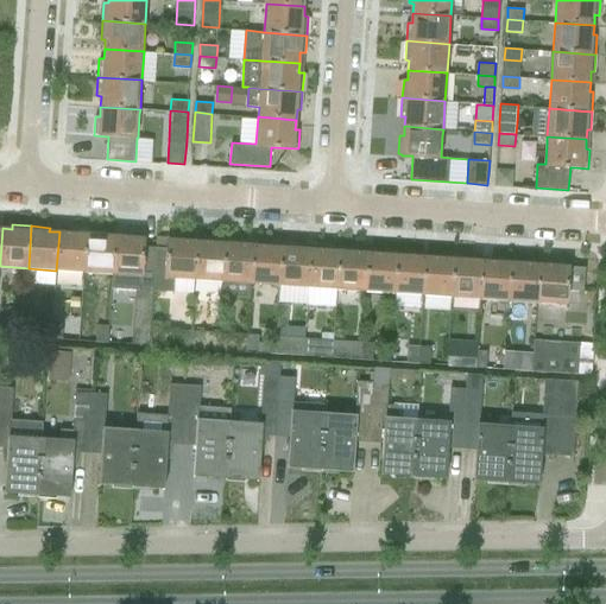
[(56,271),(84,273),(88,230),(69,229),(69,233),(60,231),(56,271)]
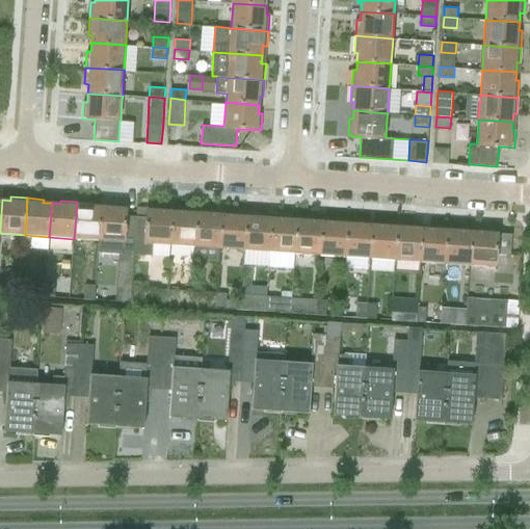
[(74,239),(100,240),(102,206),(93,206),(94,203),(77,202),(74,239)]
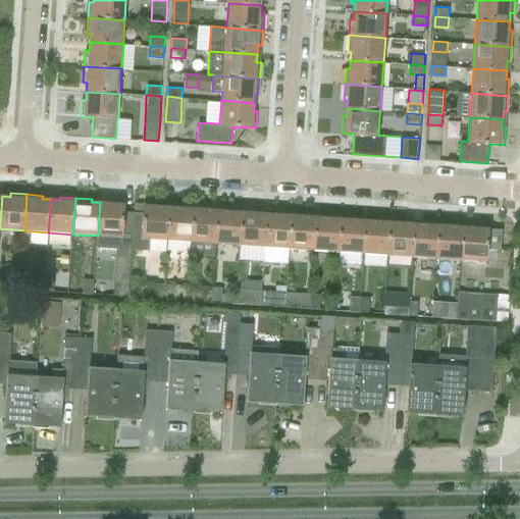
[(98,236),(97,247),(125,249),(132,249),(134,212),(123,212),(124,201),(108,200),(108,203),(100,202),(98,236)]
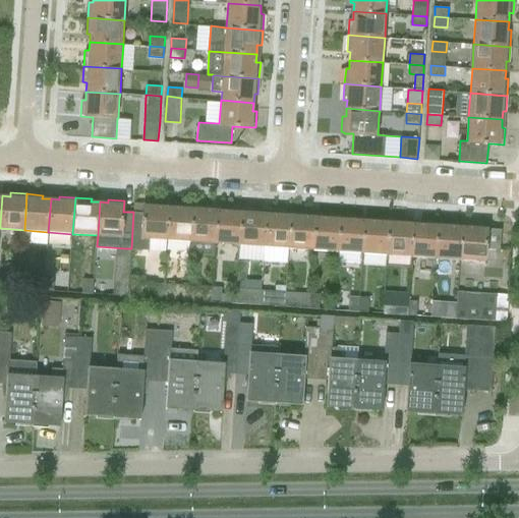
[(133,212),(131,248),(150,250),(151,239),(167,240),(169,207),(161,207),(161,203),(145,202),(143,213),(133,212)]
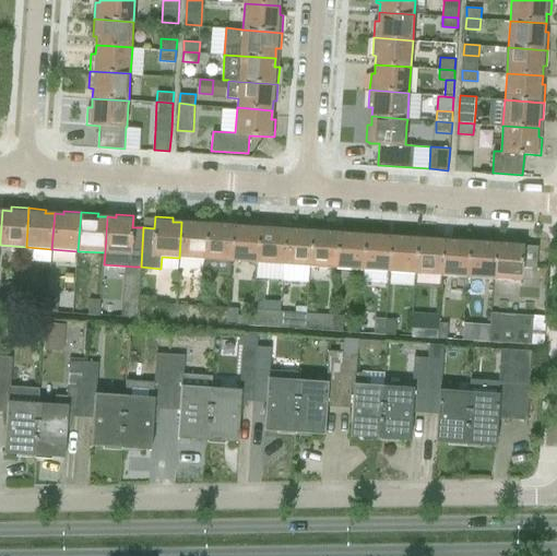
[(179,258),(205,260),(209,220),(191,219),(191,223),(181,222),(179,258)]
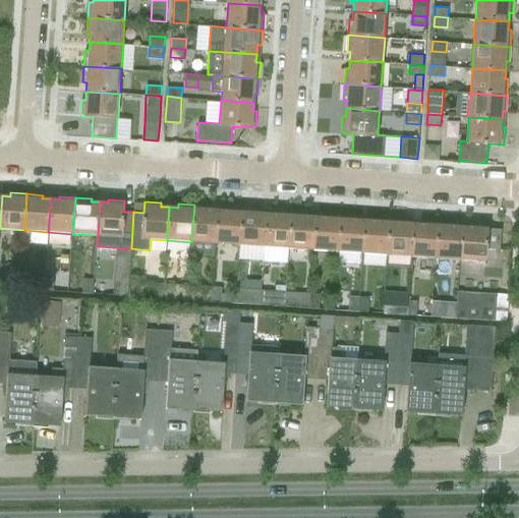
[(191,242),(216,243),(218,211),(210,210),(210,206),(194,205),(191,242)]
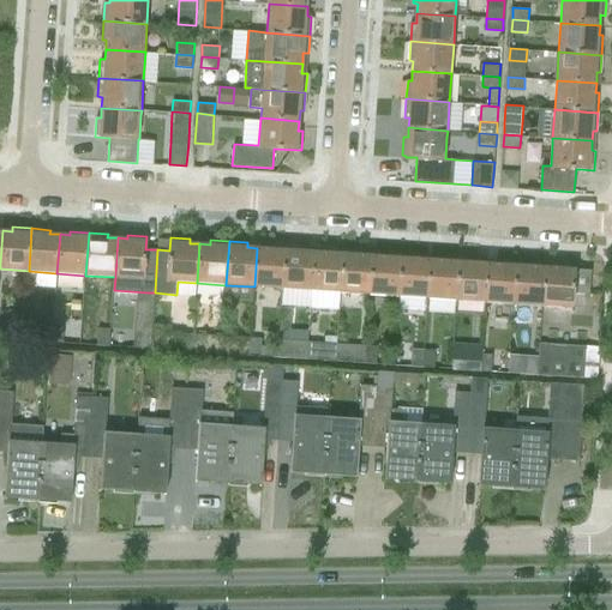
[(255,287),(283,289),(286,246),(267,245),(267,248),(257,248),(255,287)]
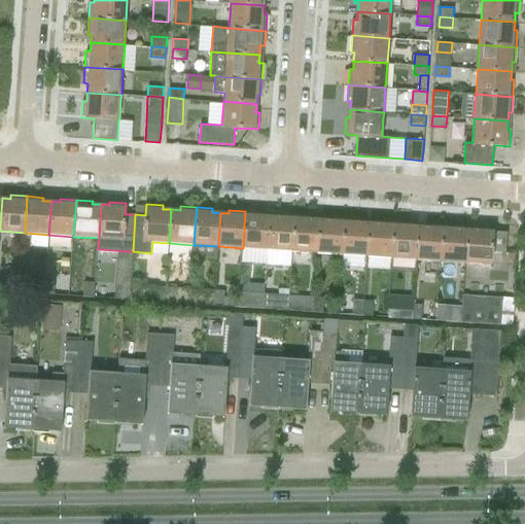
[(243,248),(242,262),(267,263),(270,216),(261,215),(261,212),(245,211),(243,248)]
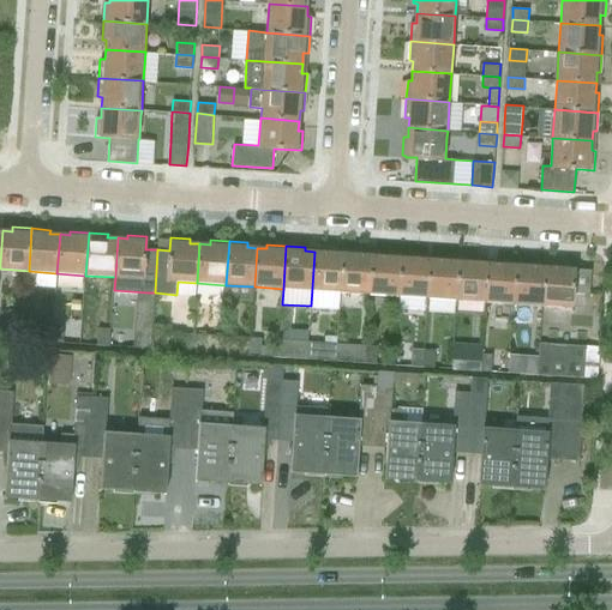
[(315,252),(311,306),(340,308),(341,293),(343,249),(325,248),(324,252),(315,252)]
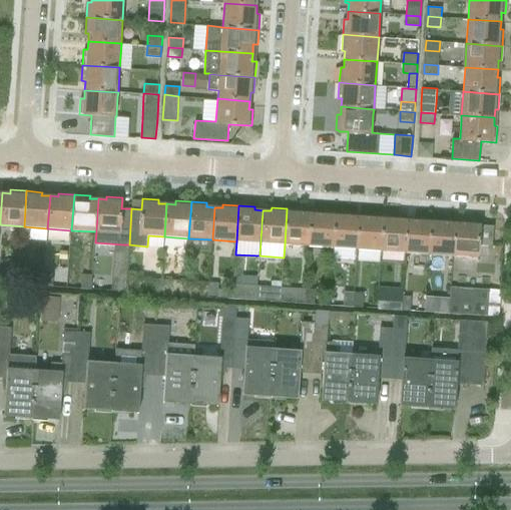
[(285,244),(309,246),(311,213),(302,212),(303,209),(287,208),(285,244)]
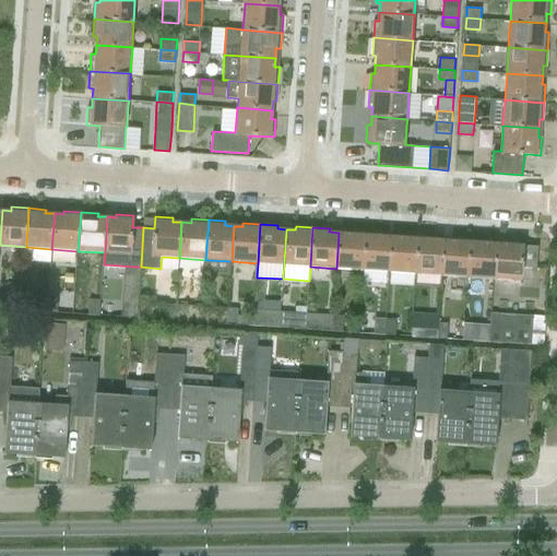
[(336,269),(363,270),(366,231),(348,229),(348,233),(339,233),(336,269)]
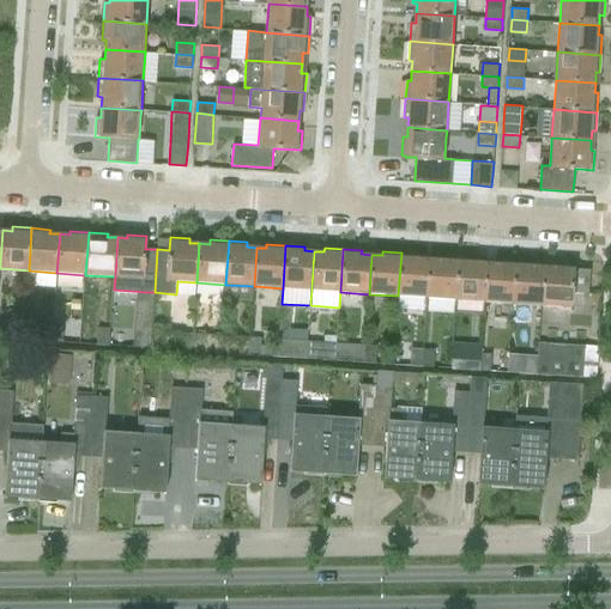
[(398,296),(427,298),(429,259),(419,257),(419,254),(401,253),(398,296)]
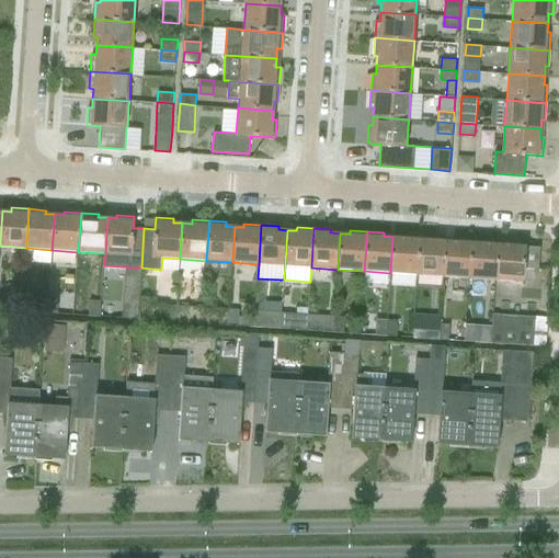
[(390,273),(417,275),(420,235),(402,234),(402,237),(392,237),(390,273)]
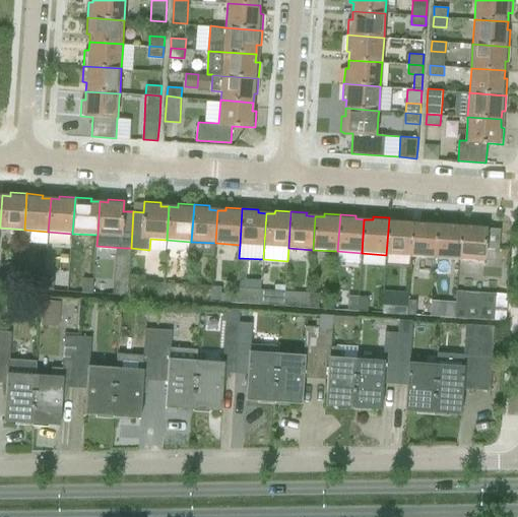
[(386,255),(410,256),(412,223),(404,222),(404,218),(389,217),(386,255)]
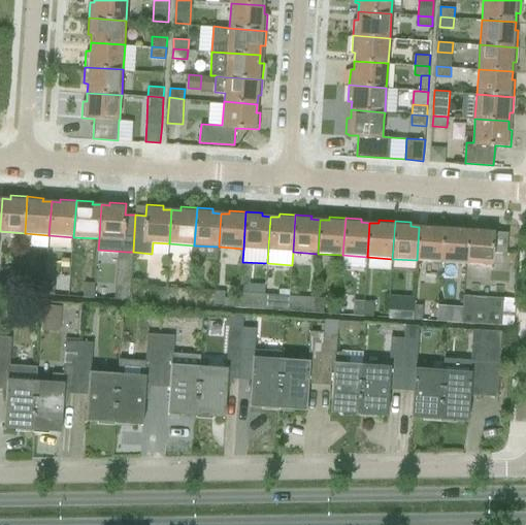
[(417,260),(440,262),(442,225),(428,224),(427,227),(419,227),(417,260)]
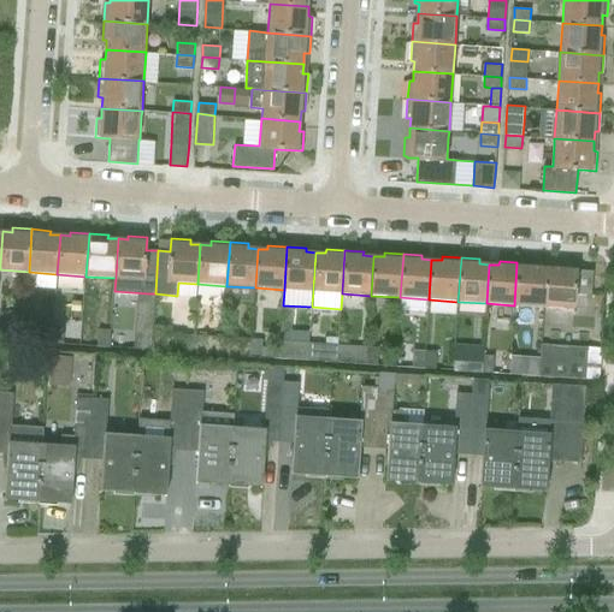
[(514,306),(543,308),(545,268),(535,267),(535,263),(517,262),(514,306)]
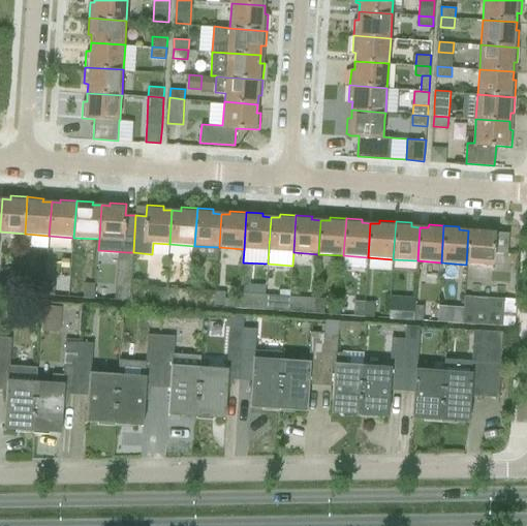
[(468,230),(466,265),(492,266),(494,249),(508,250),(509,229),(478,227),(477,230),(468,230)]
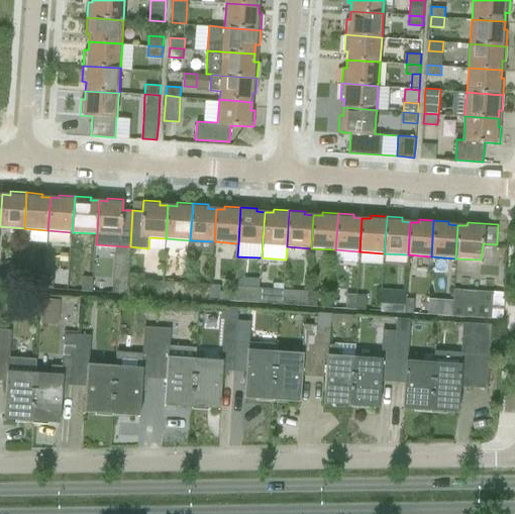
[(35,288),(44,288),(45,273),(35,273),(35,288)]
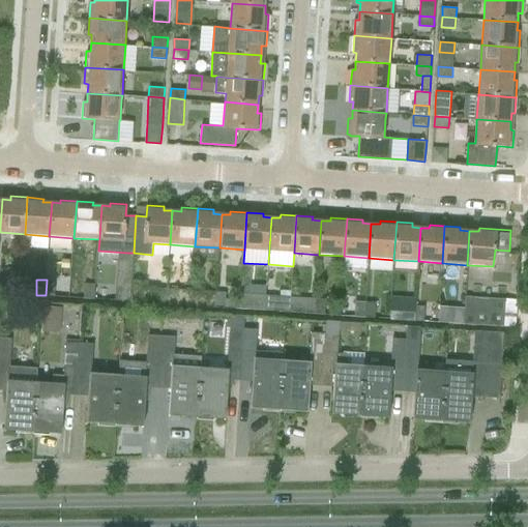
[(47,280),(46,295),(55,295),(56,281),(47,280)]
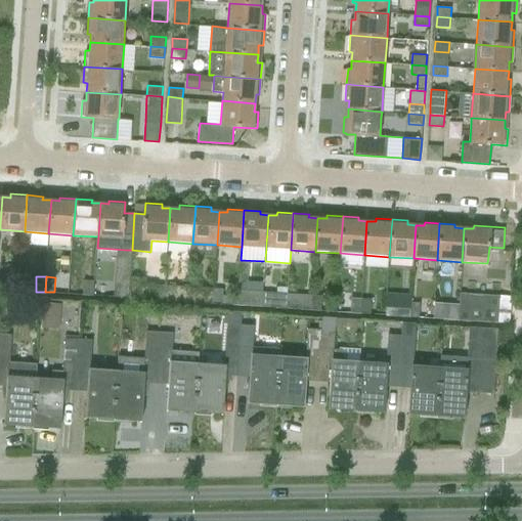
[(10,278),(10,289),(18,290),(19,290),(20,279),(18,279),(16,279),(10,278)]
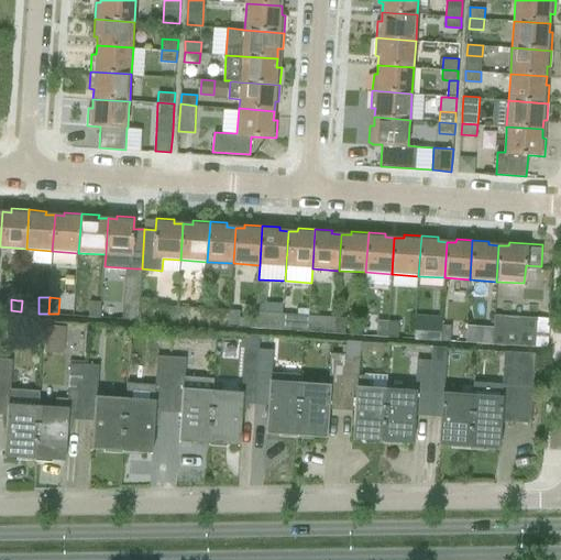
[(88,317),(100,317),(101,300),(89,300),(88,317)]
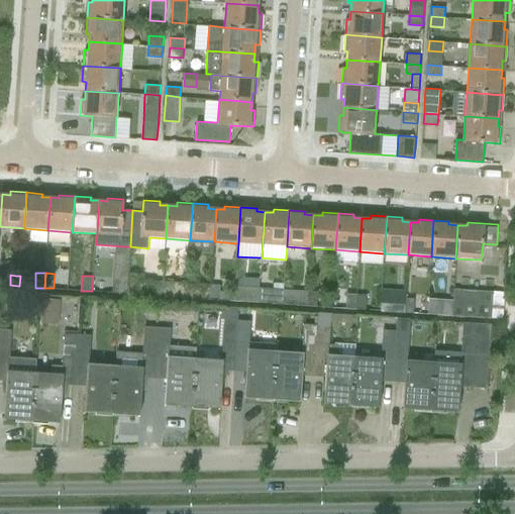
[(152,295),(162,296),(163,281),(153,280),(152,295)]
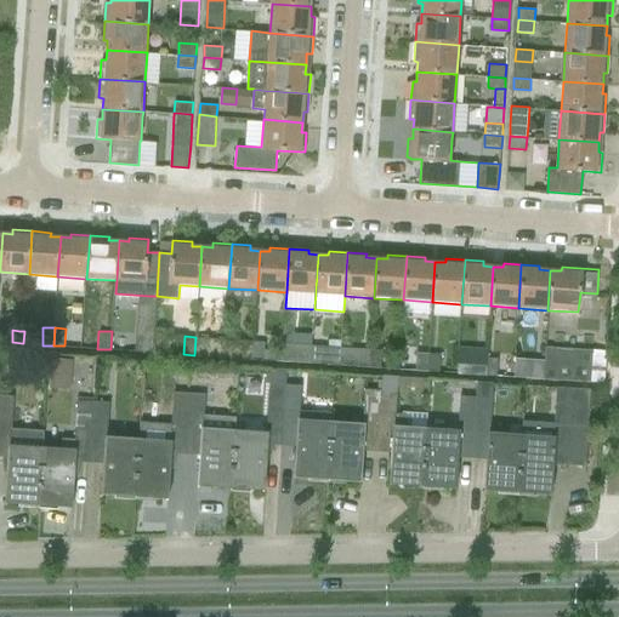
[(196,337),(194,355),(209,355),(209,337),(196,337)]
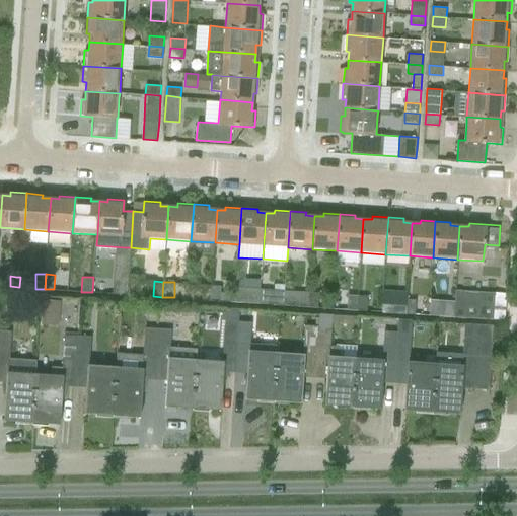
[(202,300),(211,300),(212,285),(203,285),(202,300)]
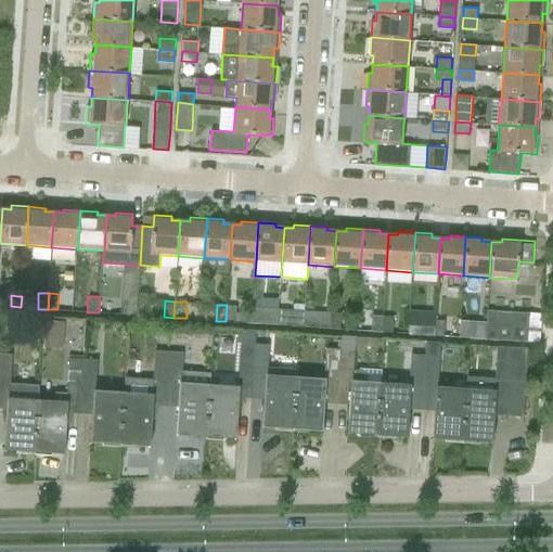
[(227,305),(226,321),(236,321),(238,306),(227,305)]
